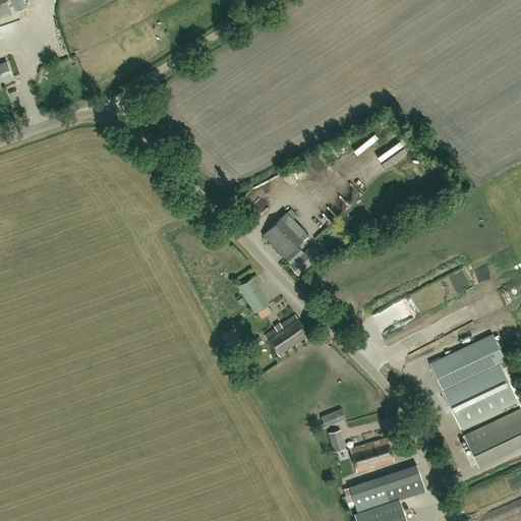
[(0,0),(0,17),(12,13),(7,0),(0,0)]
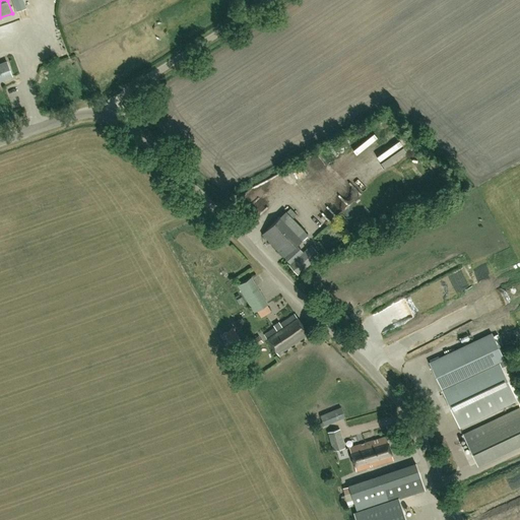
[(12,0),(17,11),(25,8),(22,0),(12,0)]
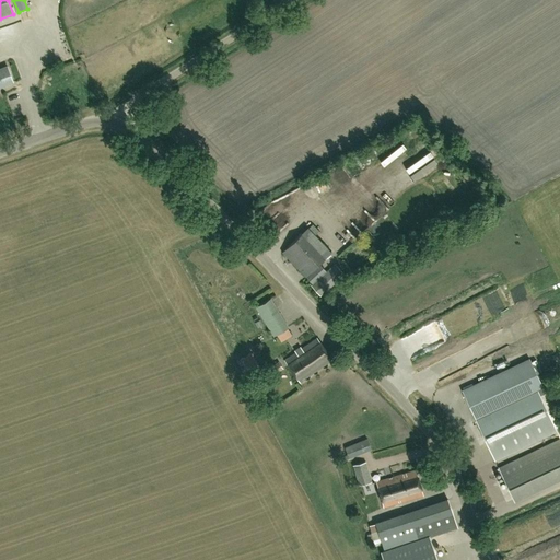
[(8,66),(0,68),(0,86),(13,82),(8,66)]
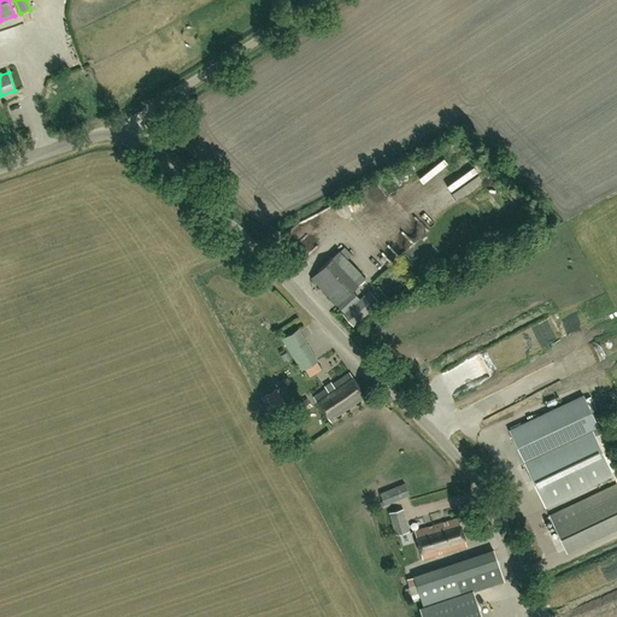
[(446,163),(452,157),(445,150),(439,154),(446,163)]
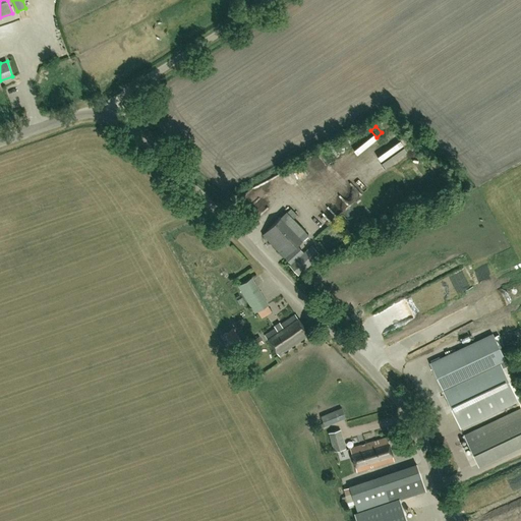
[(312,176),(328,168),(320,154),(304,162),(312,176)]
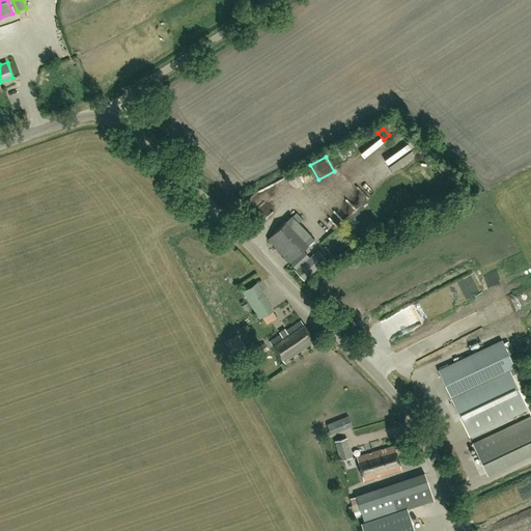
[(306,165),(299,169),(306,182),(312,177),(306,165)]
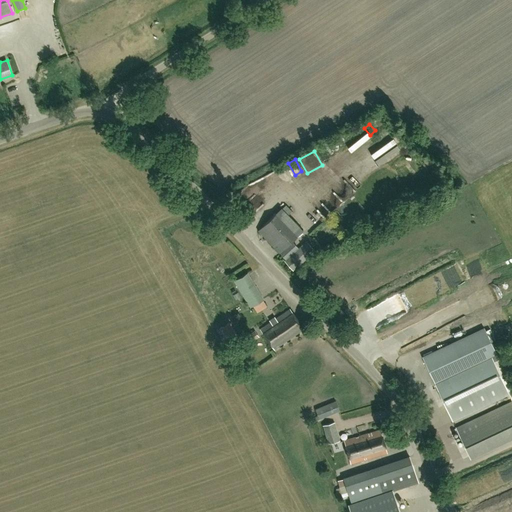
[(295,214),(288,207),(284,210),(282,208),(258,231),(279,253),(285,260),(284,261),(293,271),(315,251),(306,241),(299,248),(293,241),(303,231),(298,226),(301,223),(298,220),(295,223),(291,218),(295,214)]
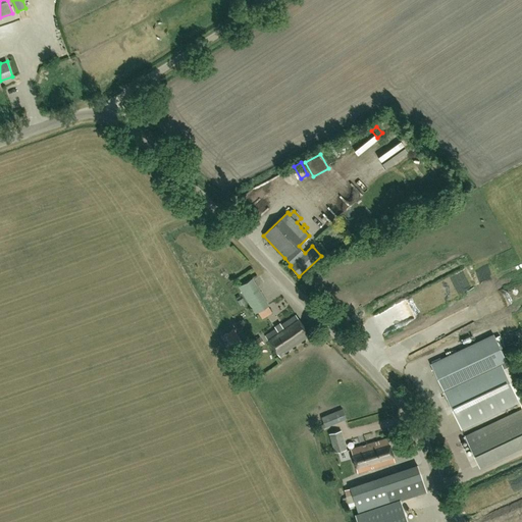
[(364,272),(351,277),(353,283),(366,278),(364,272)]
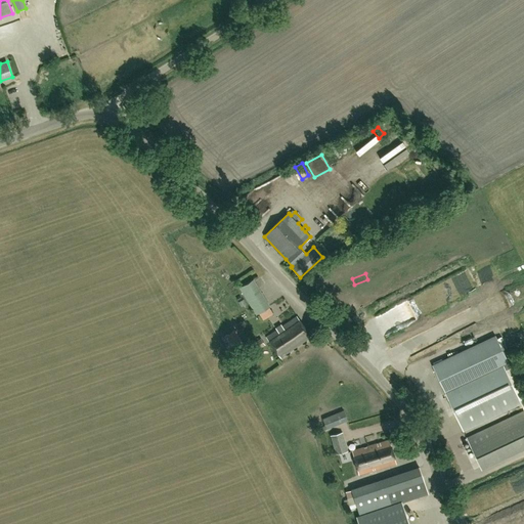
[(257,315),(270,307),(253,279),(239,288),(257,315)]
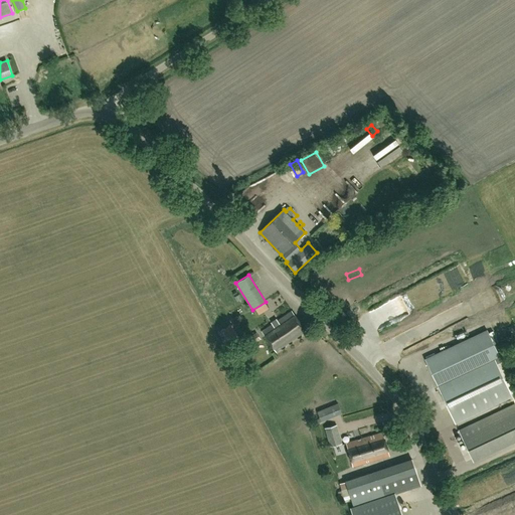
[(276,352),(306,331),(292,311),(262,331),(276,352)]
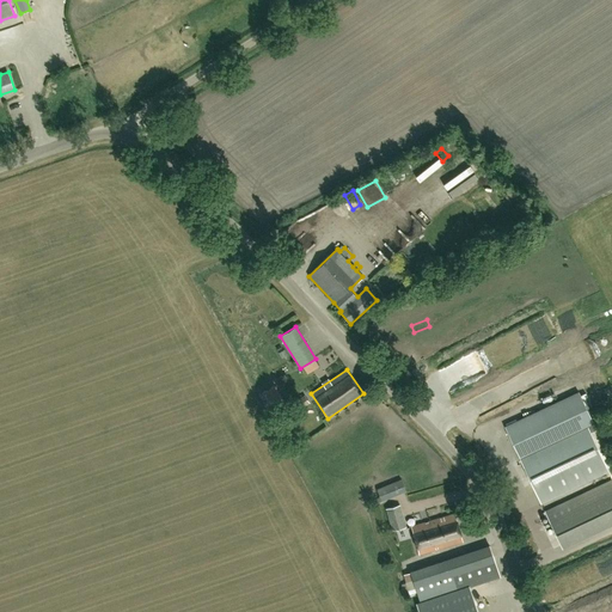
[(307,395),(299,399),(304,408),(312,403),(307,395)]
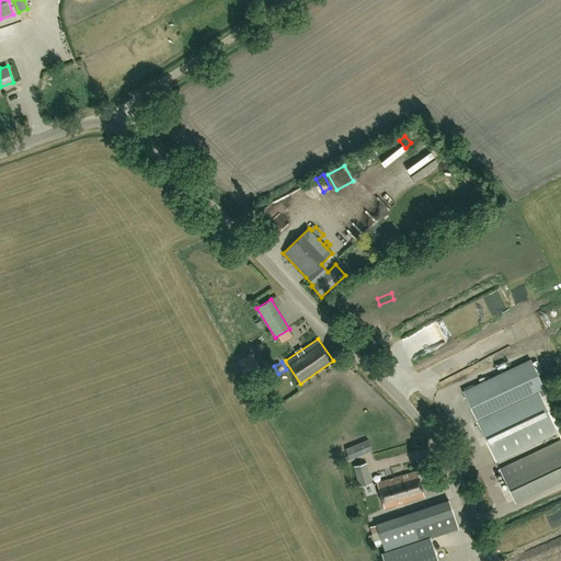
[(495,461),(558,432),(525,363),(464,392),(495,461)]
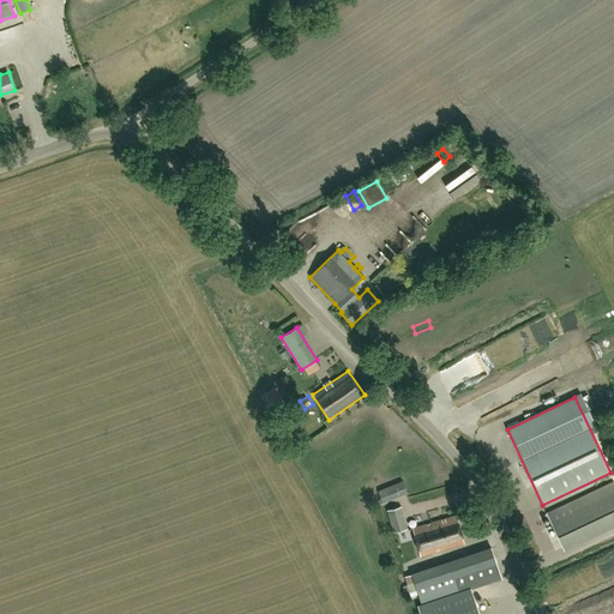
[(383,503),(407,493),(402,481),(378,491),(383,503)]
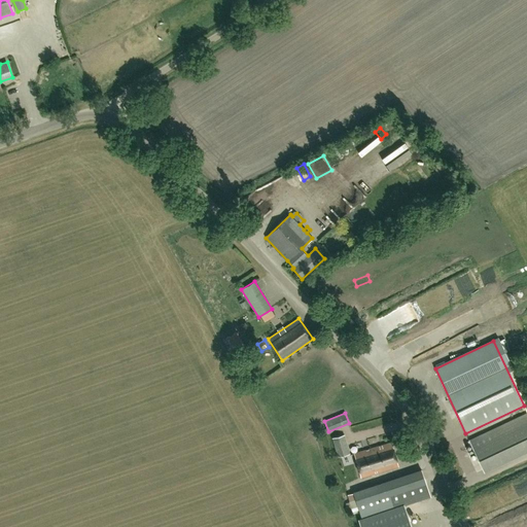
[(484,471),(526,451),(526,413),(469,441),(484,471)]
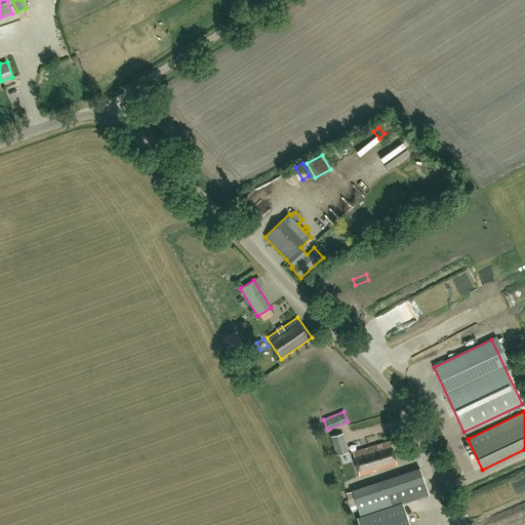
[(335,455),(349,451),(344,433),(330,436),(335,455)]
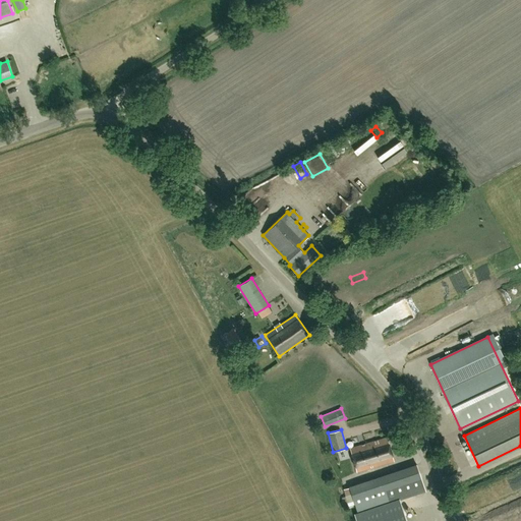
[(356,472),(394,461),(387,438),(350,448),(356,472)]
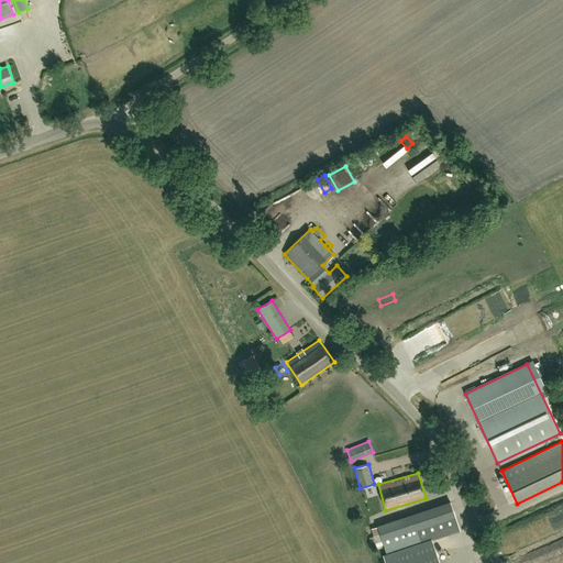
[(451,501),(377,526),(386,553),(383,554),(386,562),(439,562),(431,539),(460,529),(451,501)]
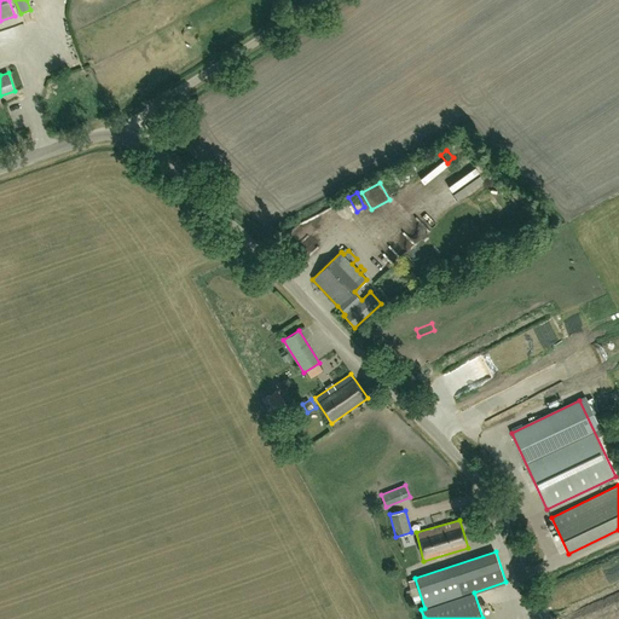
[(602,588),(618,578),(618,565),(596,577),(602,588)]
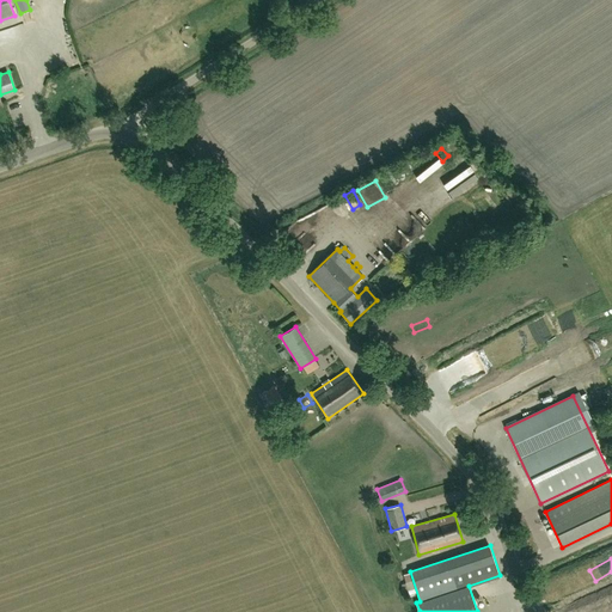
[(611,592),(595,599),(599,611),(611,606),(611,605),(611,592)]
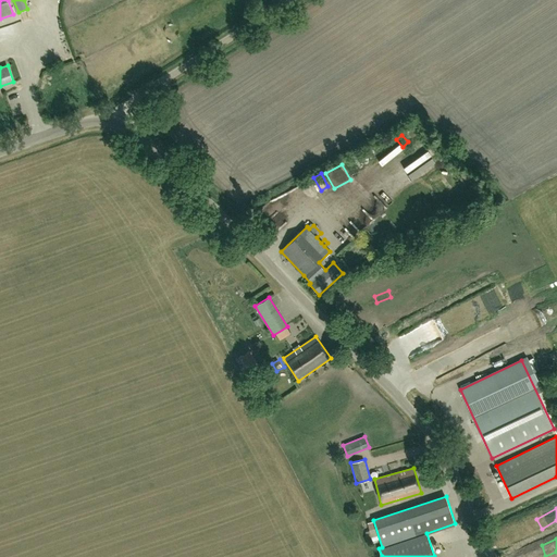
All buildings are outlined.
